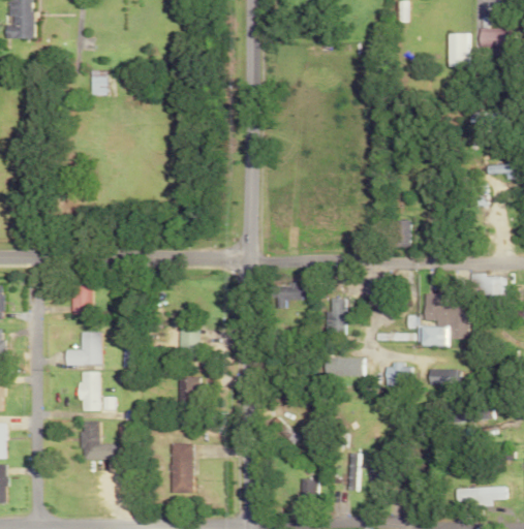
[(9,0),(9,17),(12,17),(12,26),(4,26),(4,38),(32,38),(32,0),(9,0)]
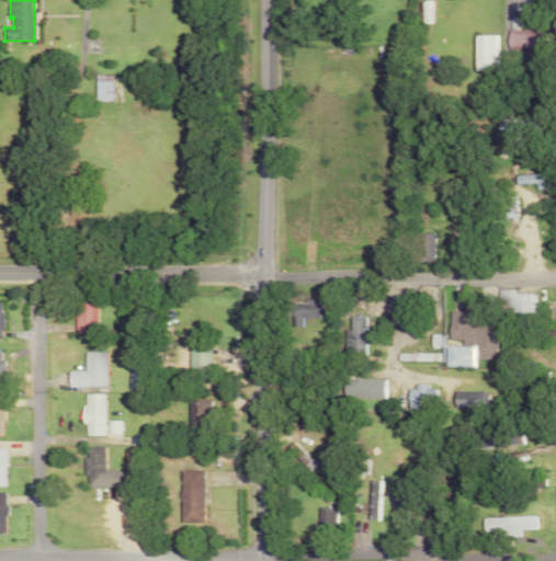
[(548,31),(510,31),(510,50),(548,52),(548,31)]
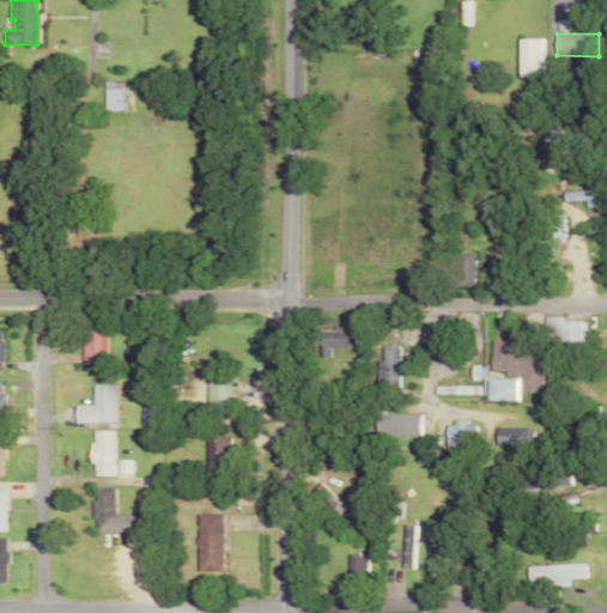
[(520,78),(545,78),(545,40),(520,40),(520,78)]
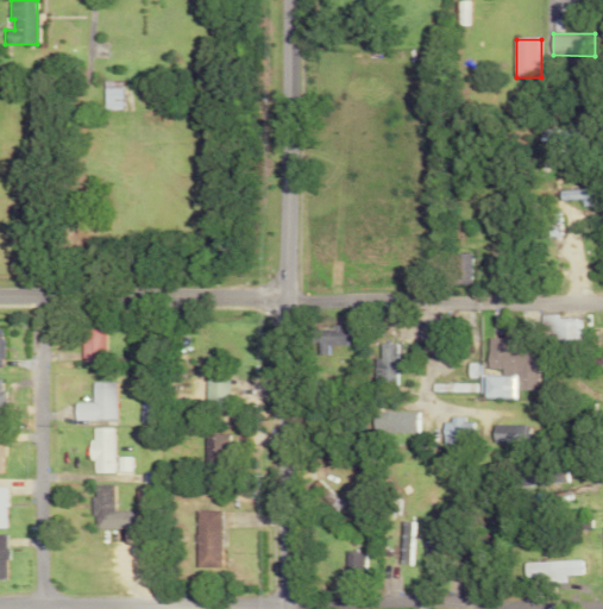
[(124,81),(105,81),(106,110),(124,110),(124,81)]
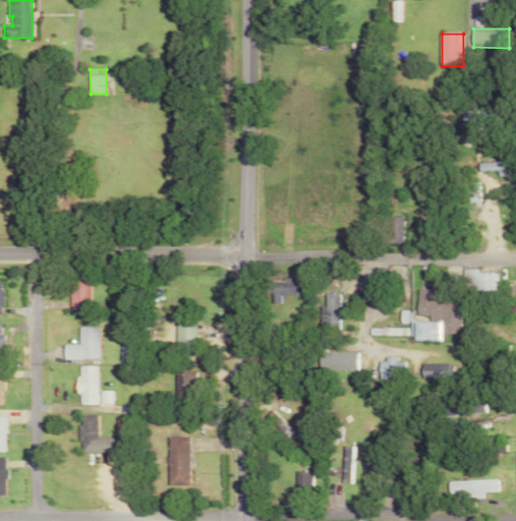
[(480,161),(480,170),(500,170),(500,175),(513,175),(513,161),(480,161)]
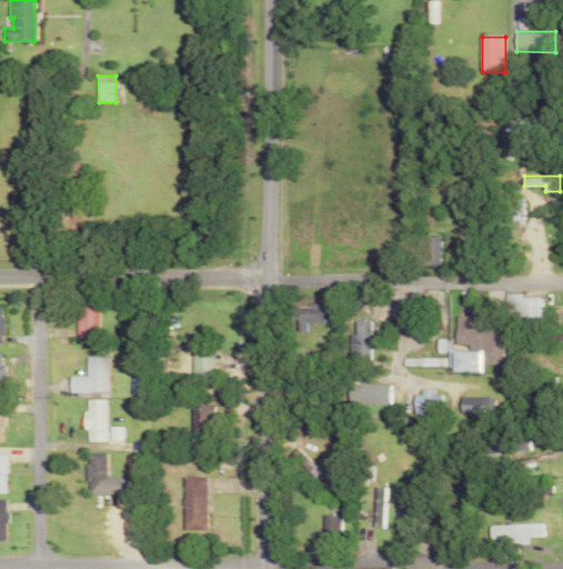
[(526,200),(513,198),(510,220),(523,221),(526,200)]
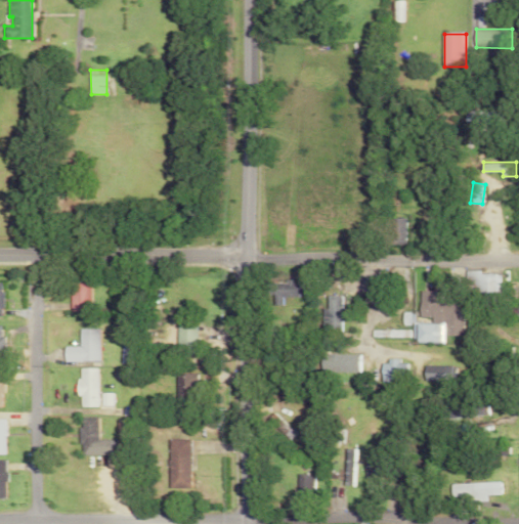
[(408,218),(393,217),(392,244),(407,244),(408,218)]
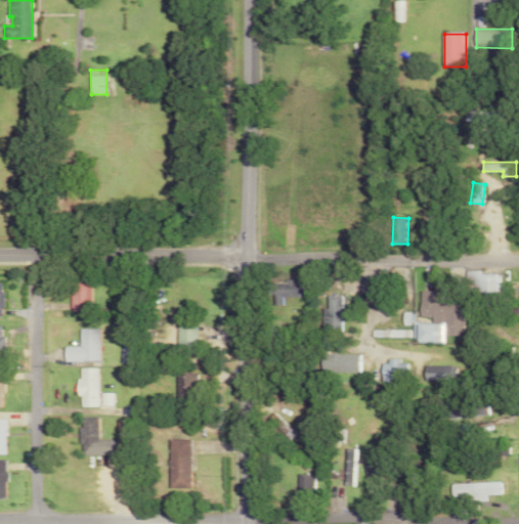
[(503,274),(482,274),(482,269),(471,270),(471,295),(503,294),(503,274)]
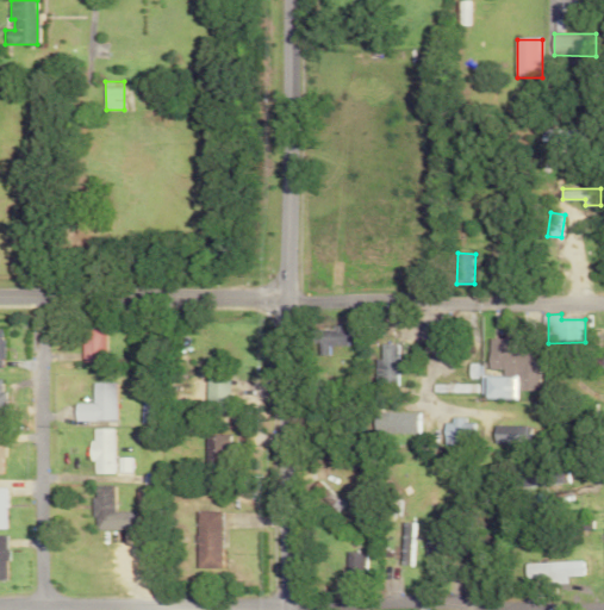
[(109,362),(109,324),(85,323),(85,361),(109,362)]
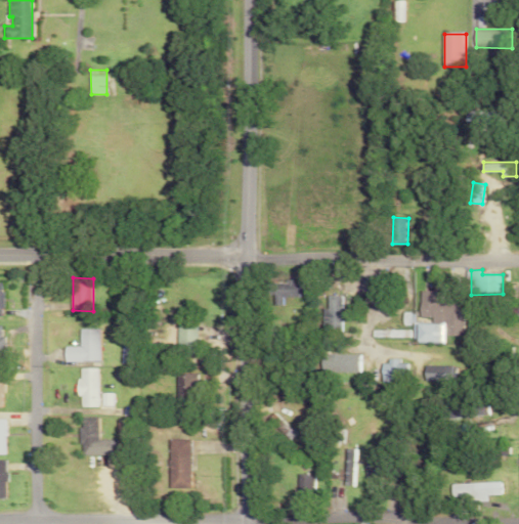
[(287,297),(301,296),(300,280),(271,281),(272,305),(287,304),(287,297)]
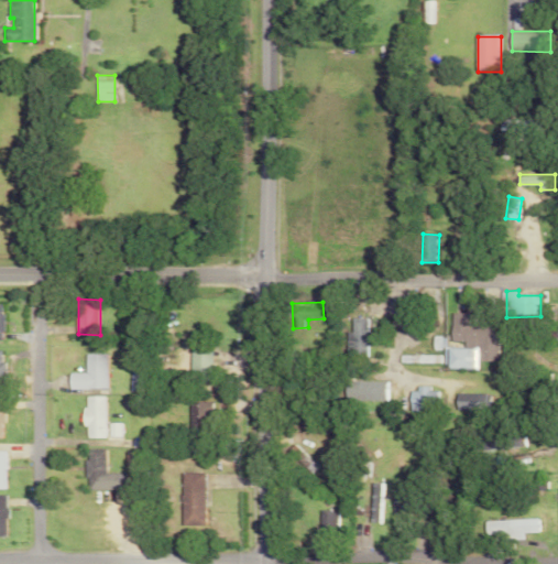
[(480,360),(501,361),(501,322),(473,321),(473,313),(455,312),(453,343),(480,343),(480,360)]
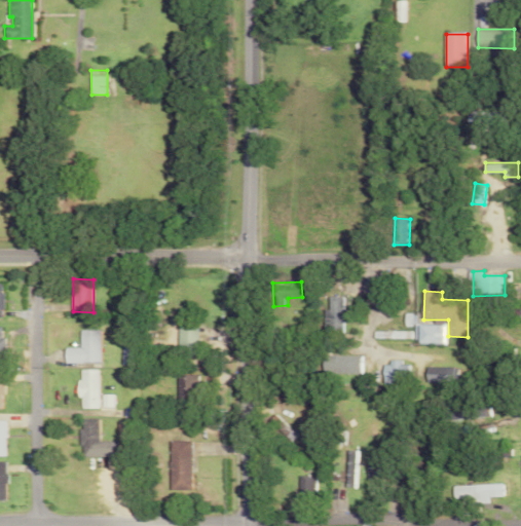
[(346,296),(329,296),(329,331),(346,331),(346,296)]
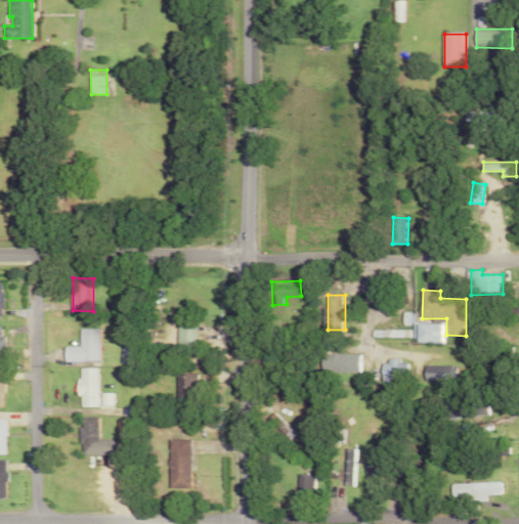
[(202,322),(183,322),(182,346),(201,347),(202,322)]
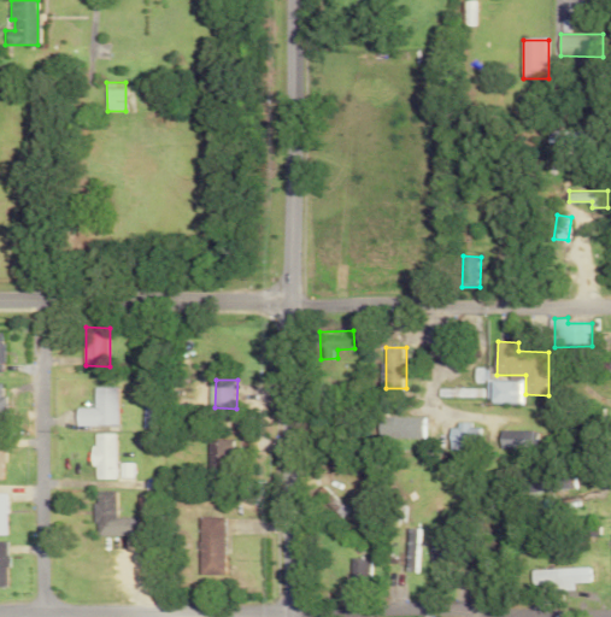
[(524,404),(524,381),(493,381),(492,403),(524,404)]
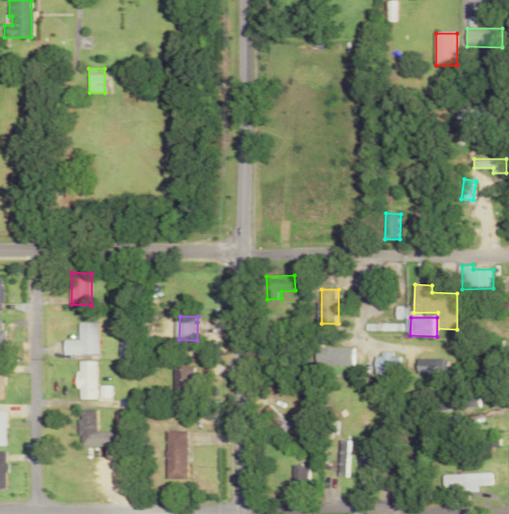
[(100,322),(81,322),(81,339),(65,339),(65,354),(101,353),(100,322)]
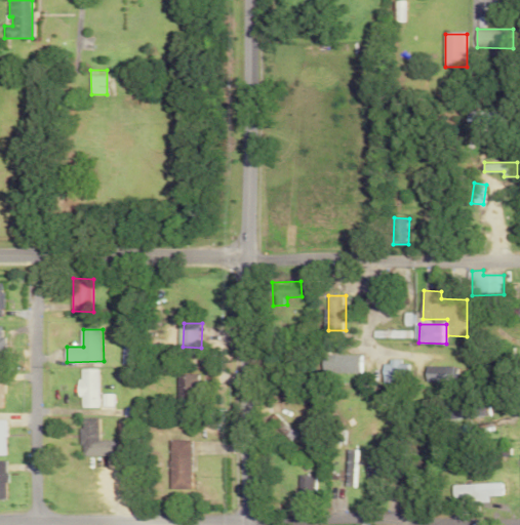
[(375,337),(412,338),(412,330),(375,329),(375,337)]
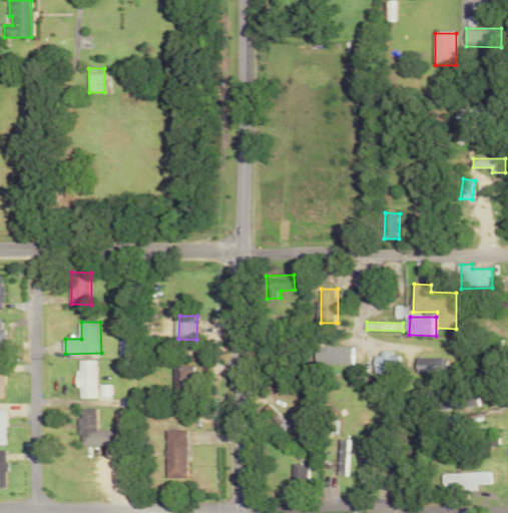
[(357,364),(357,347),(316,347),(316,363),(357,364)]
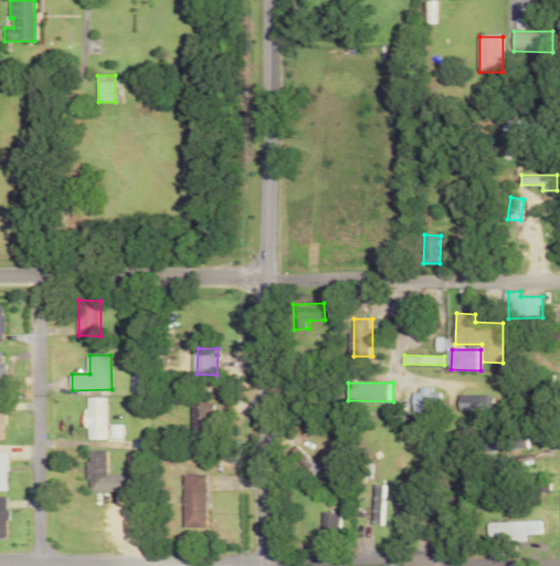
[(433,389),(414,388),(413,411),(444,412),(444,392),(433,391),(433,389)]
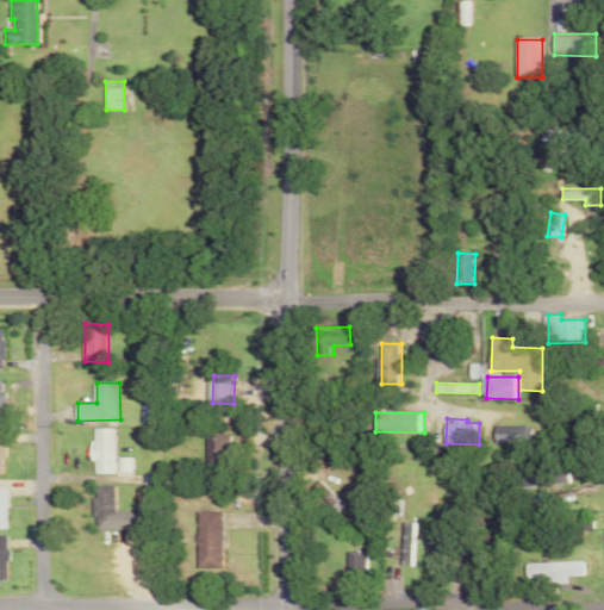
[(531,443),(533,425),(496,425),(496,443),(531,443)]
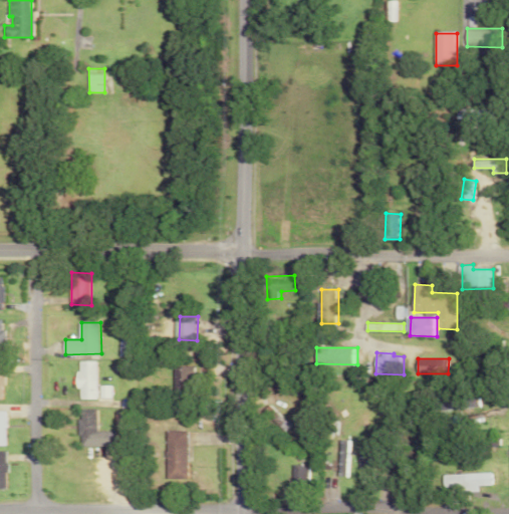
[(80,399),(99,398),(98,360),(79,360),(80,399)]
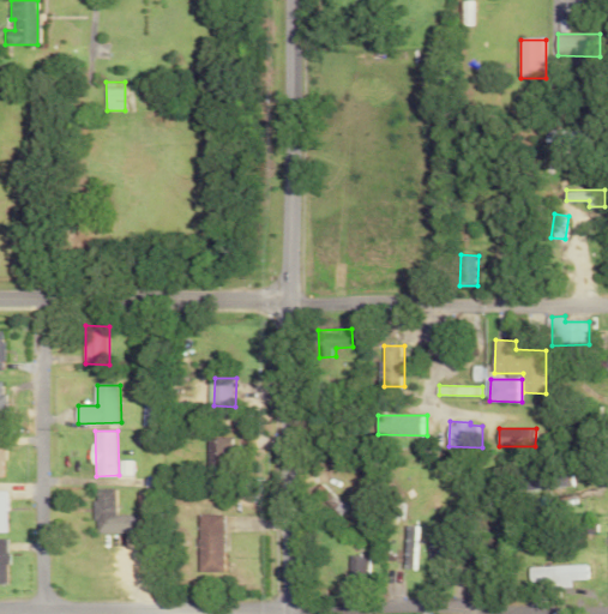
[(232,468),(234,438),(217,437),(216,468),(232,468)]
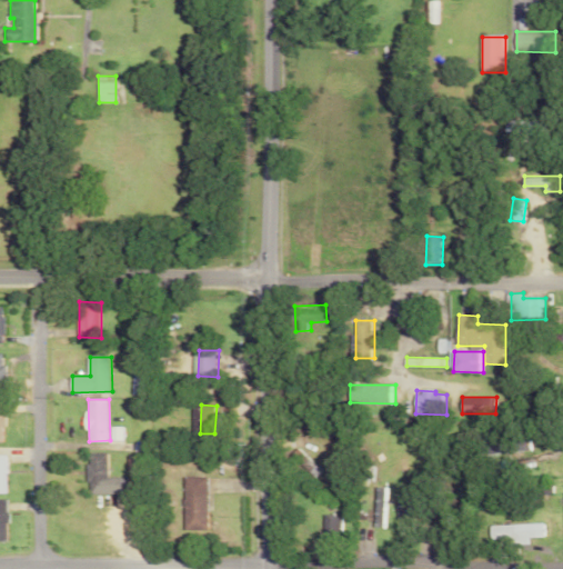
[(124,439),(124,427),(113,427),(113,439),(124,439)]
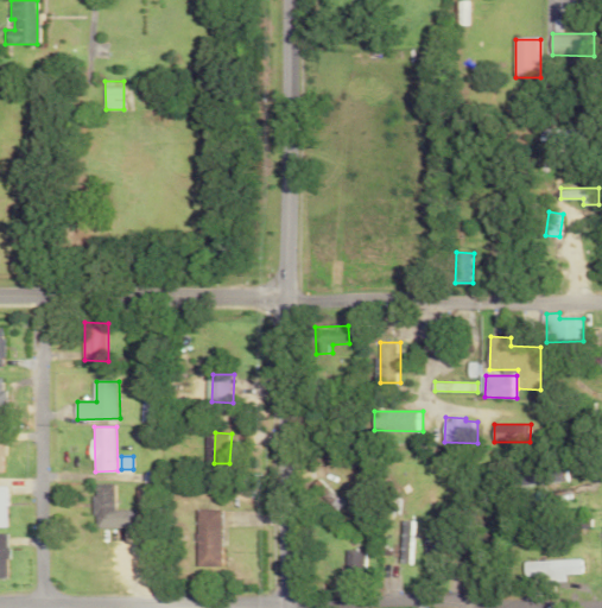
[(570,483),(570,472),(512,473),(513,485),(570,483)]
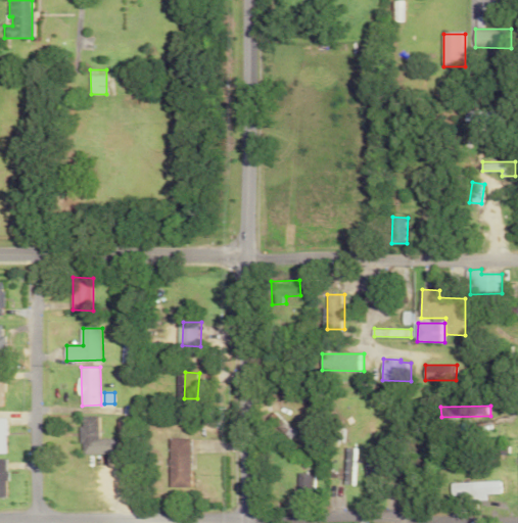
[(298,431),(276,411),(266,422),(288,442),(298,431)]
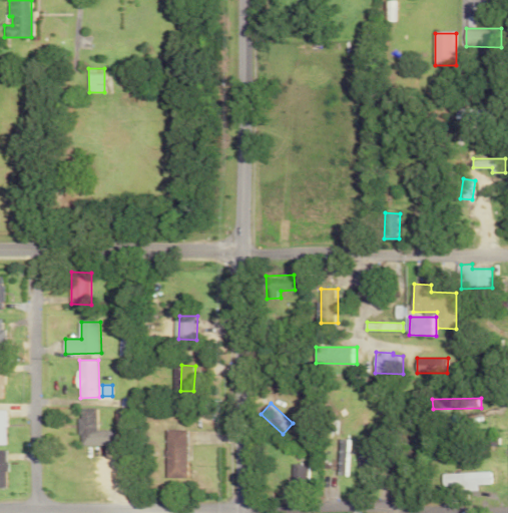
[(116,445),(116,430),(99,430),(99,408),(81,408),(81,433),(83,433),(83,445),(116,445)]
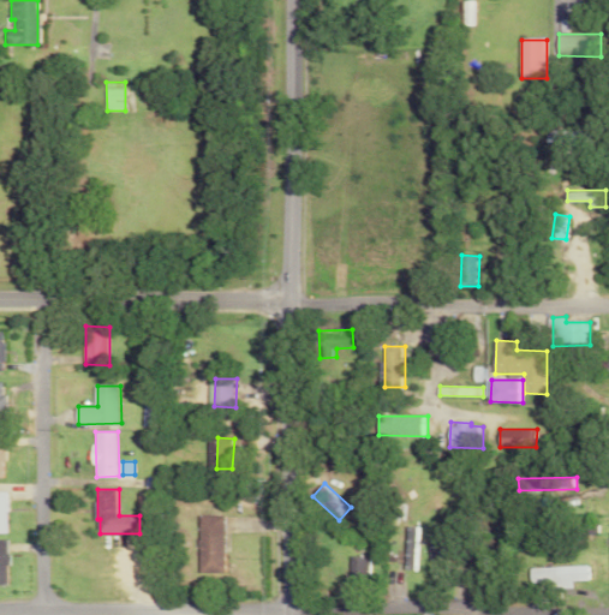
[(0,532),(9,533),(10,491),(0,491),(0,532)]
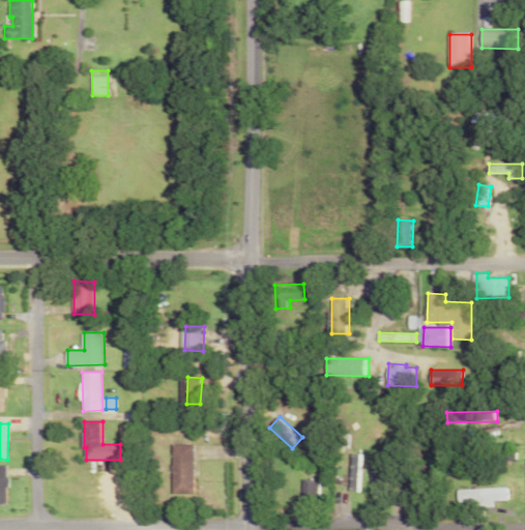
[(196,444),(173,443),(172,494),(195,494),(196,444)]
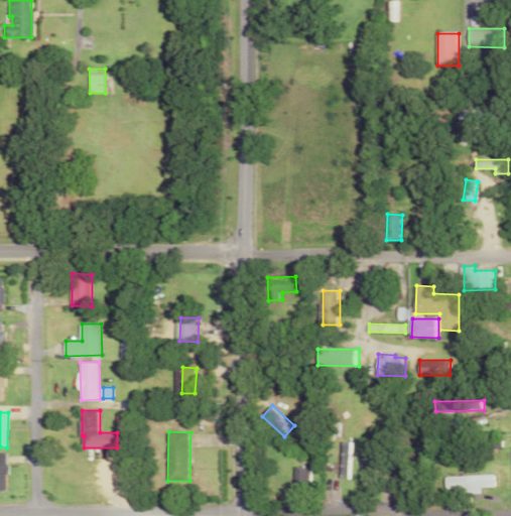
[(341,477),(352,477),(353,442),(343,441),(341,477)]
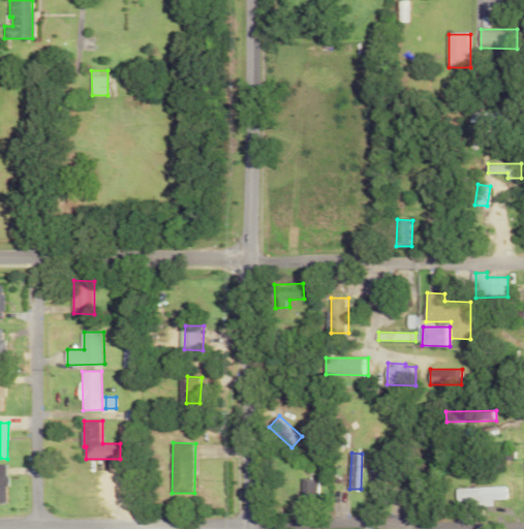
[(320,479),(302,478),(301,496),(319,496),(320,479)]
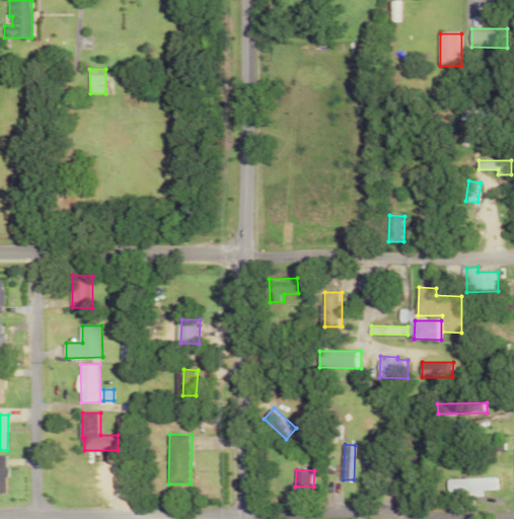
[(484,494),(484,491),(497,490),(497,477),(447,478),(447,495),(484,494)]
